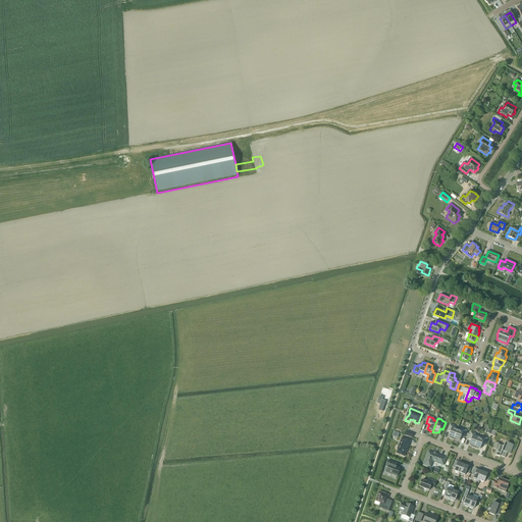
[(451,438),(453,440),(458,429),(454,427),(455,425),(450,424),(447,431),(450,432),(448,436),(451,438)]
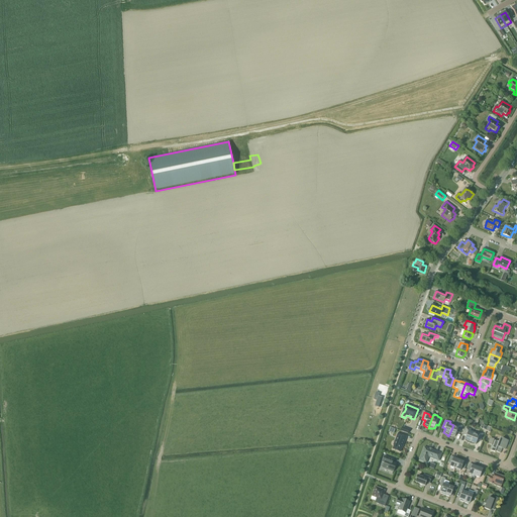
[(456,426),(453,425),(448,436),(451,436),(454,436),(456,432),(459,433),(462,426),(457,424),(456,426)]
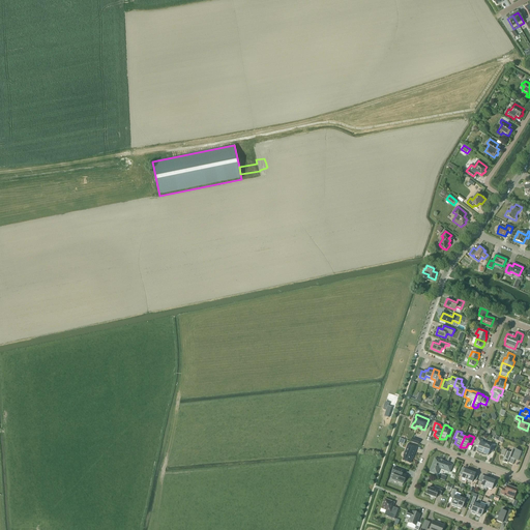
[(478,453),(481,454),(486,444),(482,442),(482,440),(477,438),(475,446),(478,447),(476,451),(478,453)]
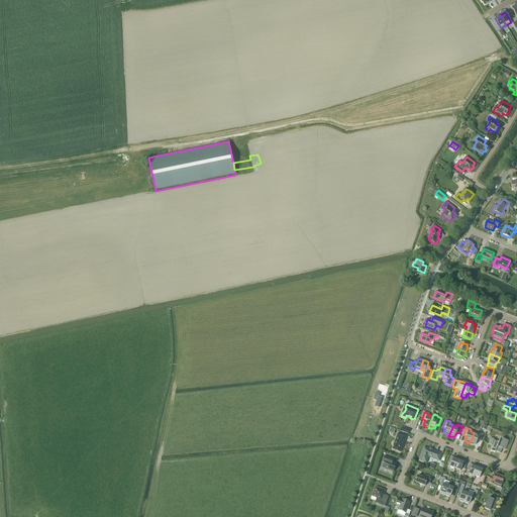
[(477,434),(474,433),(470,443),(473,444),(476,444),(478,440),(480,441),(483,434),(478,432),(477,434)]
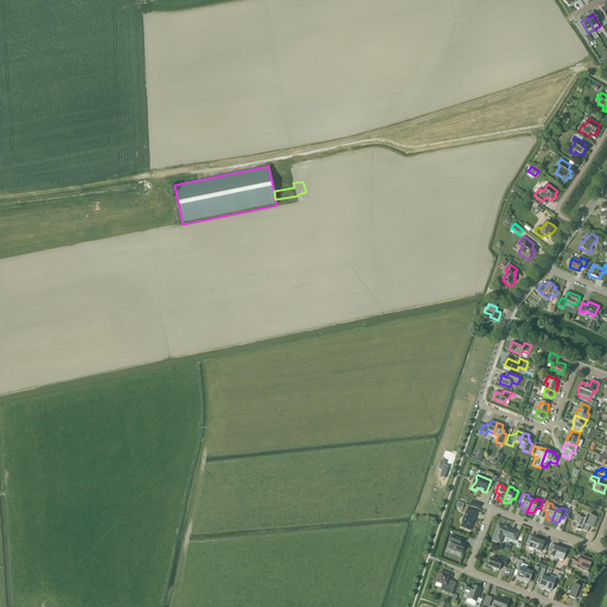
[(478,512),(467,509),(461,523),(462,523),(461,528),(470,531),(472,523),(473,523),(478,512)]
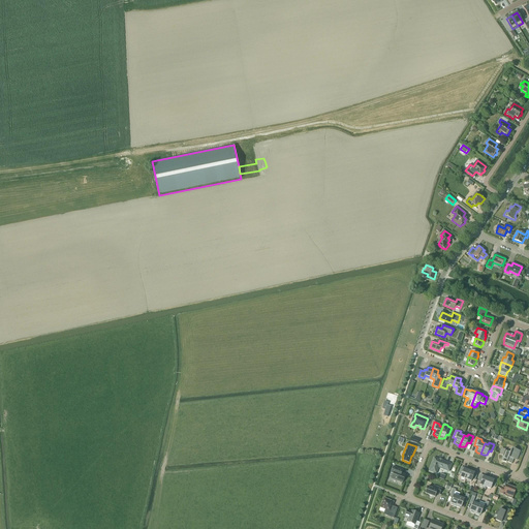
[(499,455),(503,456),(501,461),(506,463),(506,462),(511,464),(515,457),(518,458),(521,450),(514,448),(511,453),(505,450),(505,449),(502,447),(499,455)]
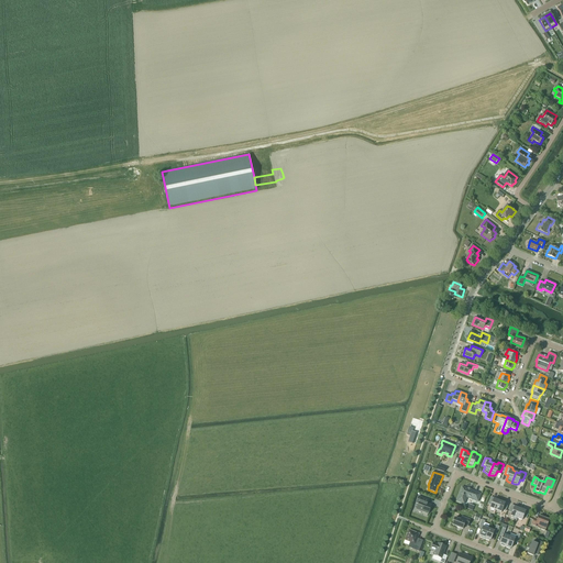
[(481,494),(462,487),(456,500),(464,504),(466,497),(477,501),(481,494)]
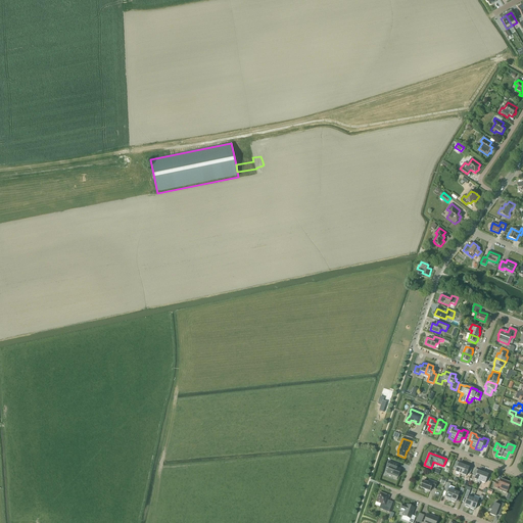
[(387,473),(397,477),(400,469),(396,468),(398,465),(389,461),(386,467),(389,468),(387,473)]
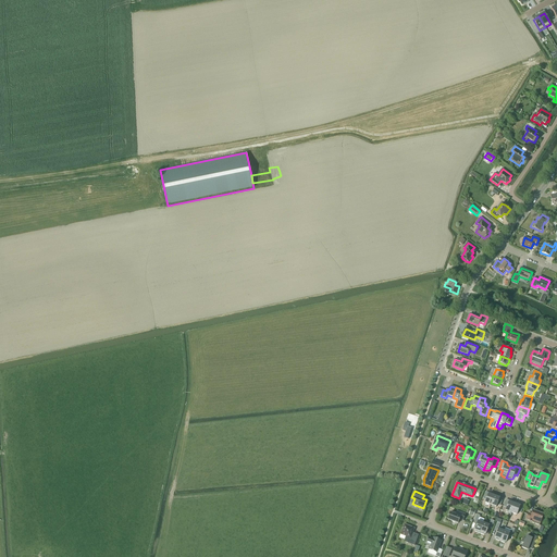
[(491,505),(494,495),(490,494),(485,492),(483,498),(485,499),(485,503),(491,505)]
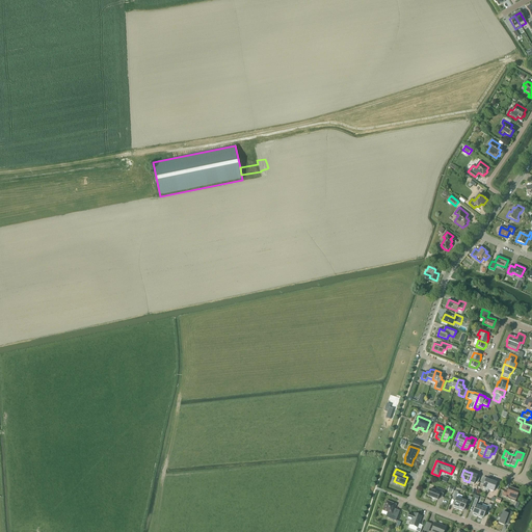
[(476,475),(472,473),(469,482),(474,484),(475,481),(478,482),(480,476),(476,475)]
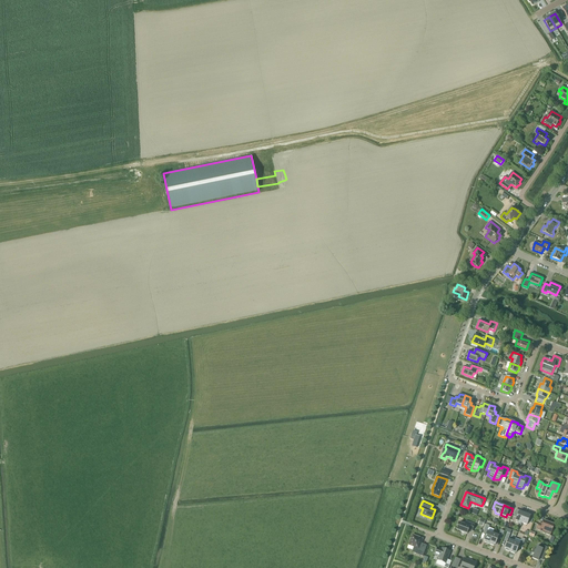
[(520,524),(521,523),(525,514),(520,511),(516,509),(513,516),(516,517),(515,520),(516,520),(516,521),(520,524)]
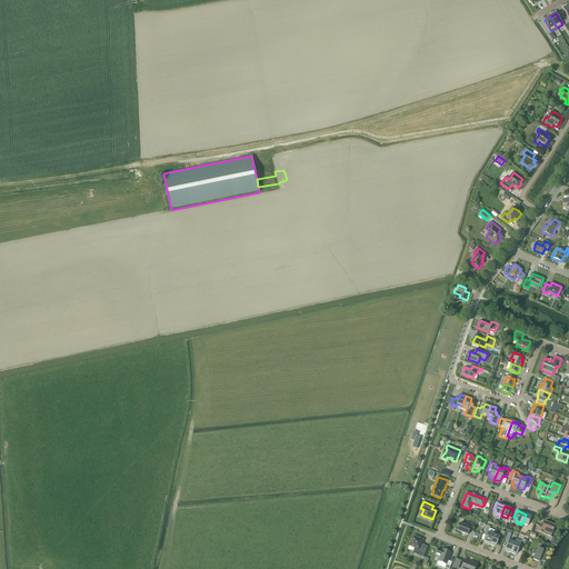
[(530,516),(526,515),(522,523),(528,526),(529,522),(532,525),(535,518),(530,516)]
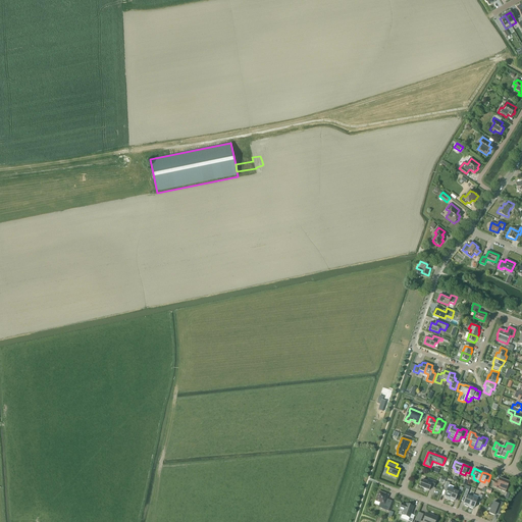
[(493,486),(499,488),(499,489),(506,492),(509,482),(500,478),(499,481),(496,480),(493,486)]
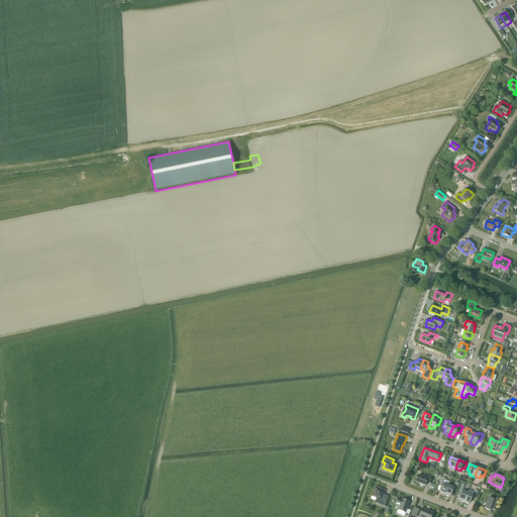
[(426,482),(429,483),(432,478),(424,475),(423,478),(418,476),(415,482),(425,486),(426,482)]
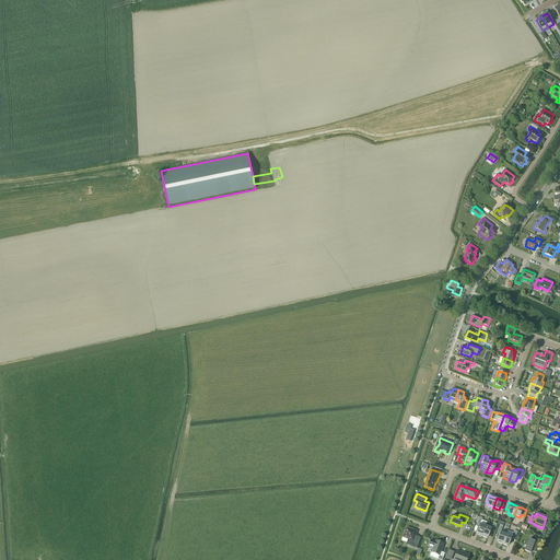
[(482,536),(486,526),(480,524),(482,518),(479,517),(477,524),(480,525),(477,533),(478,533),(477,534),(482,536)]
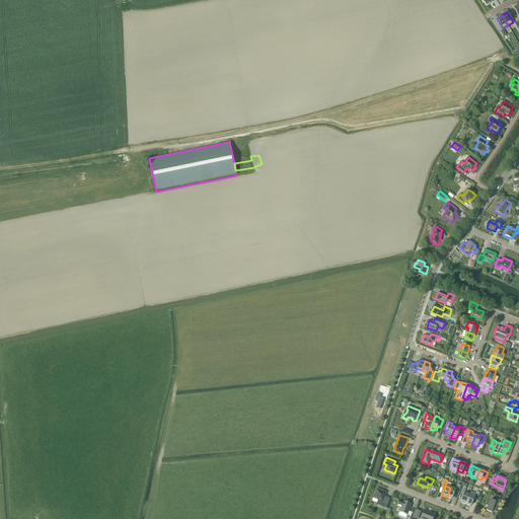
[(464,493),(466,488),(467,485),(463,483),(462,486),(463,487),(460,493),(463,494),(461,501),(462,501),(461,503),(465,504),(469,495),(464,493)]
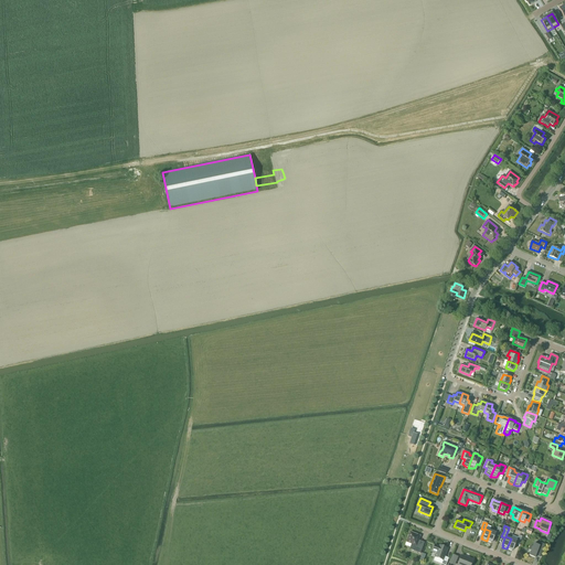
[(496,533),(490,531),(487,541),(491,543),(491,542),(492,542),(496,534),(499,535),(501,529),(498,528),(496,533)]
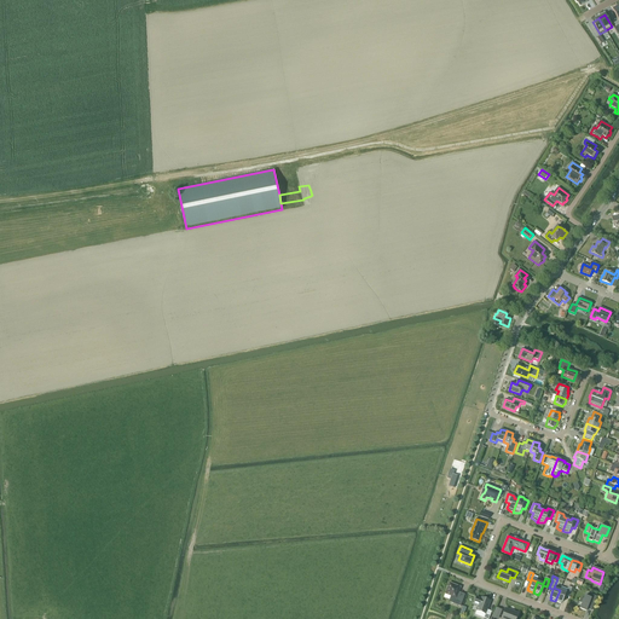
[(449,602),(461,606),(463,599),(457,596),(461,586),(450,583),(445,594),(451,596),(449,602)]
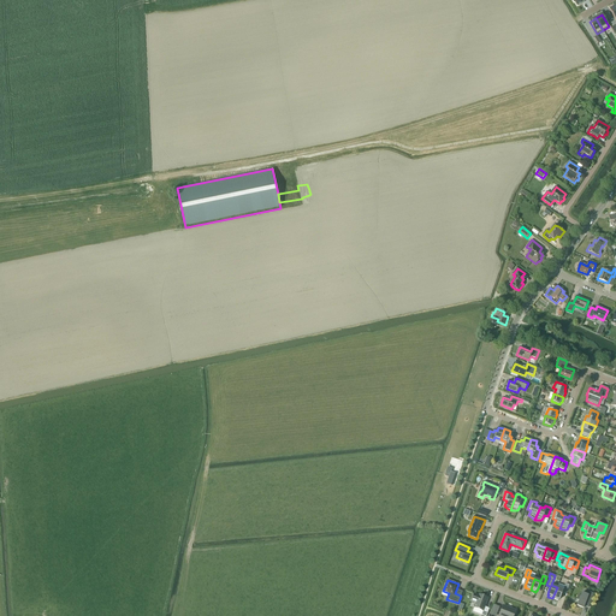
[(563,590),(557,587),(552,598),(558,600),(558,599),(560,599),(563,591),(567,592),(569,585),(566,584),(563,590)]
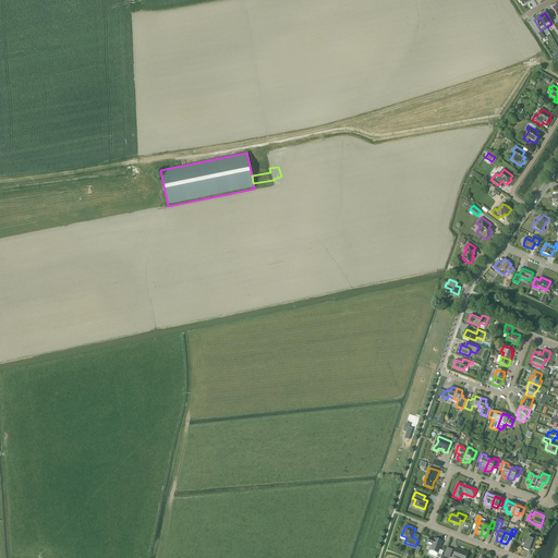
[(522,548),(522,549),(529,552),(530,548),(533,550),(538,538),(531,535),(530,537),(528,536),(525,541),(523,540),(522,543),(521,543),(519,547),(520,548),(520,549),(521,548),(522,548)]
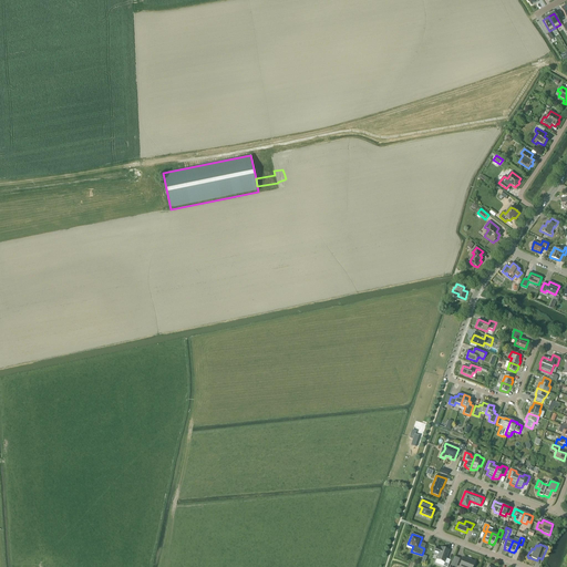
[(441,547),(441,548),(436,546),(433,554),(437,555),(436,559),(444,563),(443,566),(445,566),(447,566),(451,560),(446,558),(450,550),(441,547)]
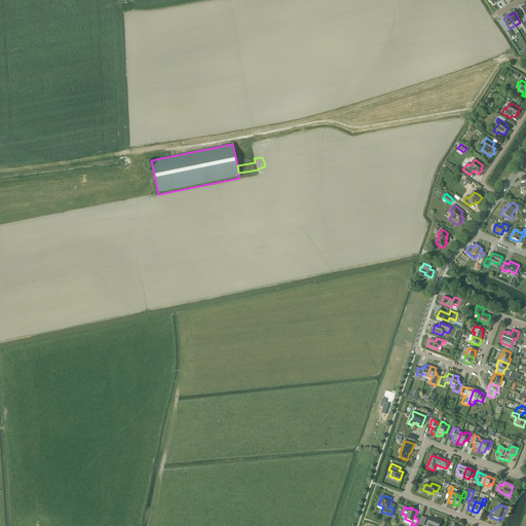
[(421,516),(418,524),(422,525),(426,518),(421,516)]
